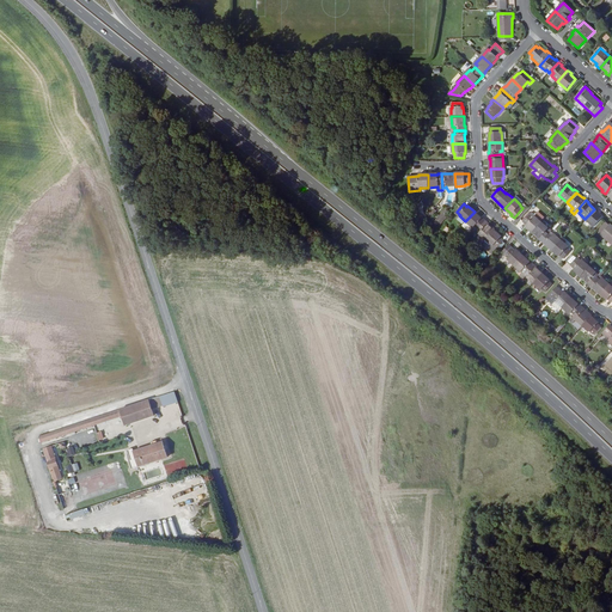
[(603,218),(597,212),(598,210),(595,208),(594,209),(585,219),(594,227),(603,218)]
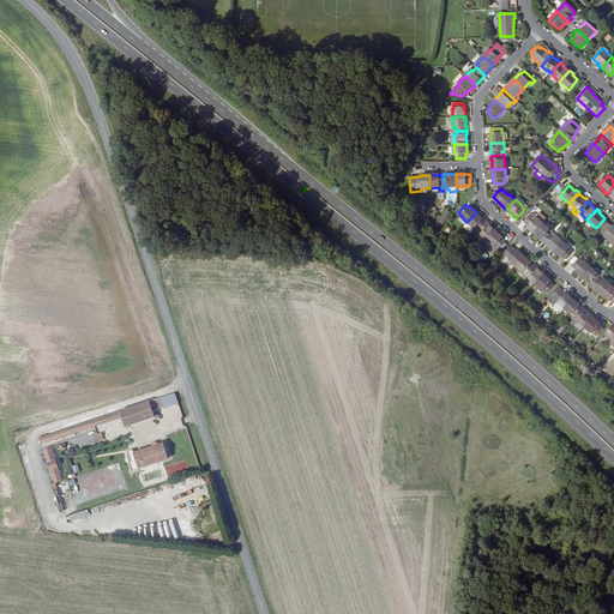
[(439,220),(441,222),(450,214),(447,211),(439,220)]
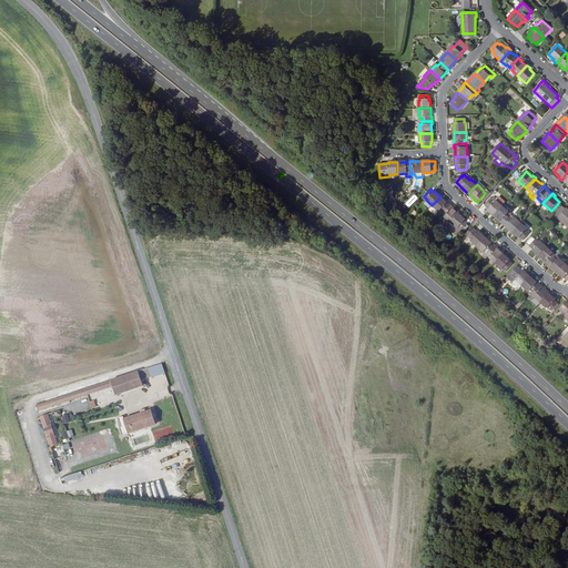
[(450,204),(447,202),(447,203),(440,196),(432,205),(429,209),(435,214),(436,214),(438,212),(439,213),(440,215),(443,213),(450,204)]
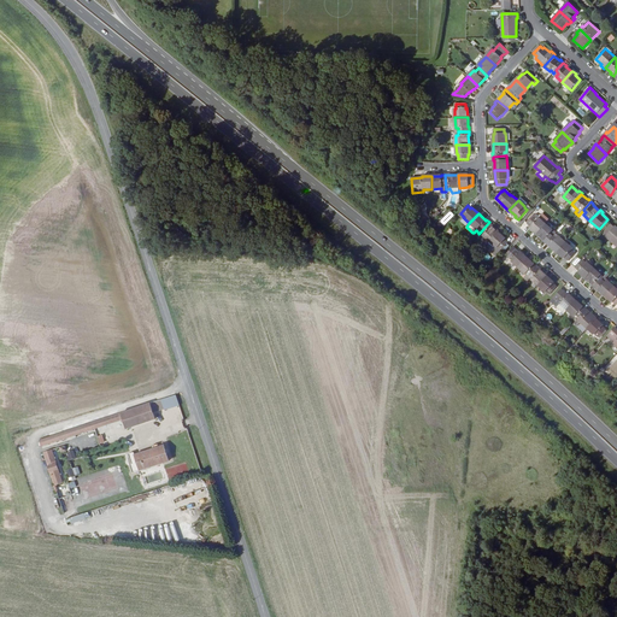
[(540,217),(536,215),(528,224),(530,227),(530,228),(538,235),(546,224),(550,221),(542,215),(540,217)]
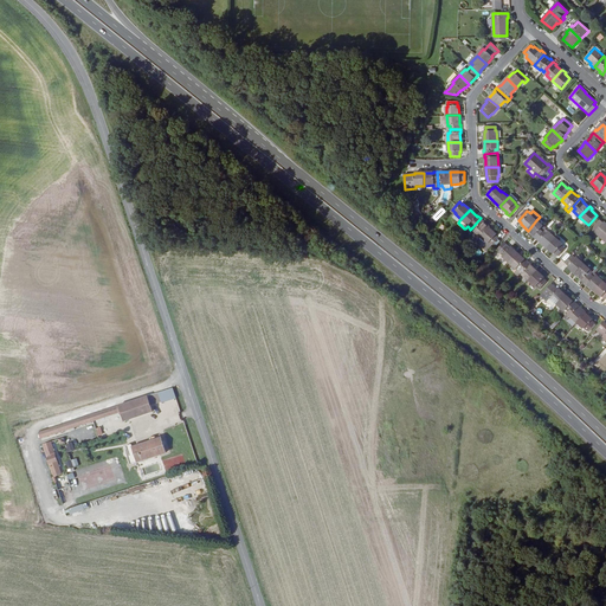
[(481,238),(489,229),(483,223),(483,221),(481,218),(472,227),(476,230),(474,231),(481,238)]
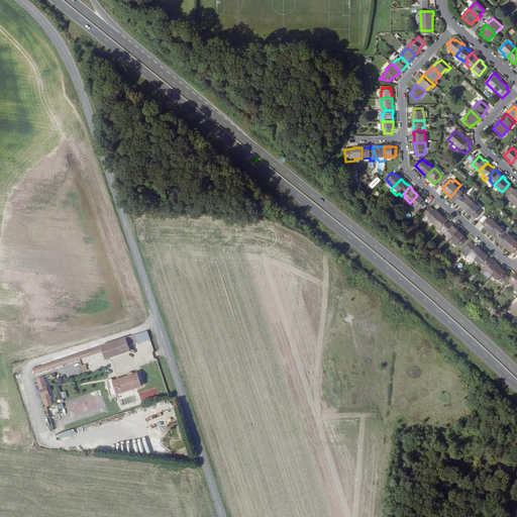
[(457,205),(464,198),(467,195),(463,193),(457,188),(450,197),(455,202),(454,202),(457,205)]
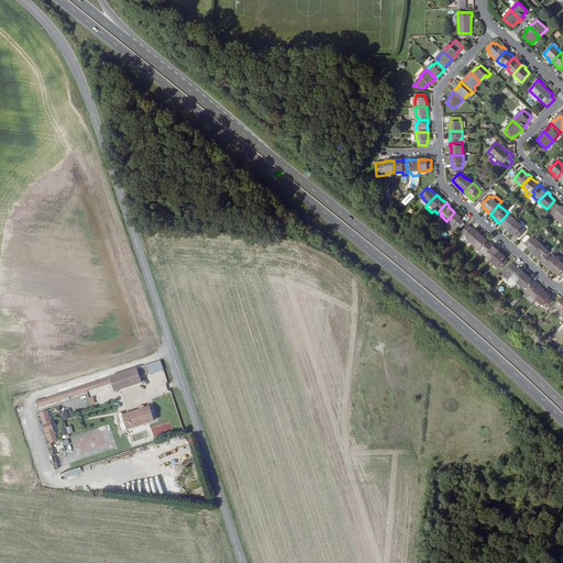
[(562,208),(561,207),(558,205),(550,212),(553,216),(562,224),(562,208)]
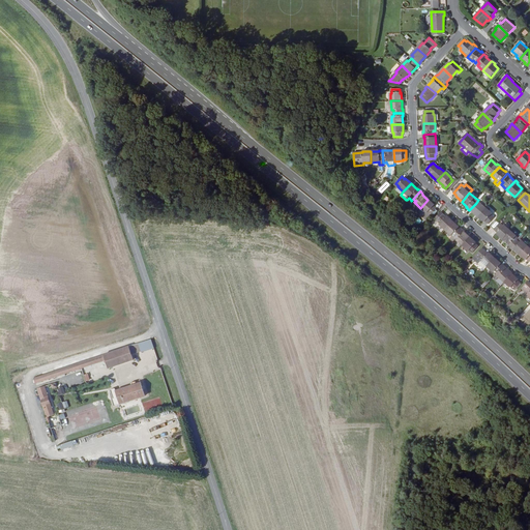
[(430,215),(437,208),(434,206),(434,205),(428,200),(420,208),(427,213),(428,212),(430,215)]
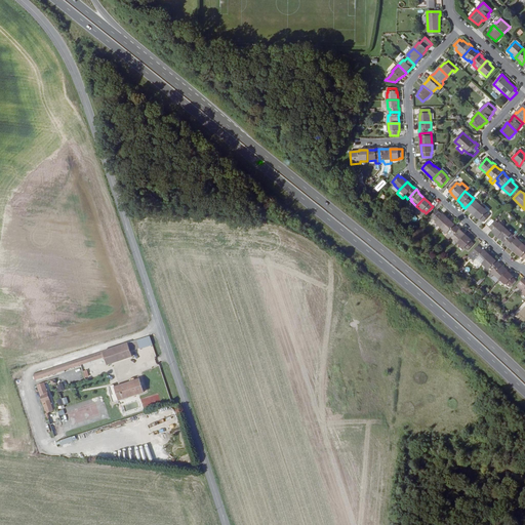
[(481,206),(476,201),(474,202),(472,201),(465,208),(467,210),(468,209),(474,215),(481,206)]
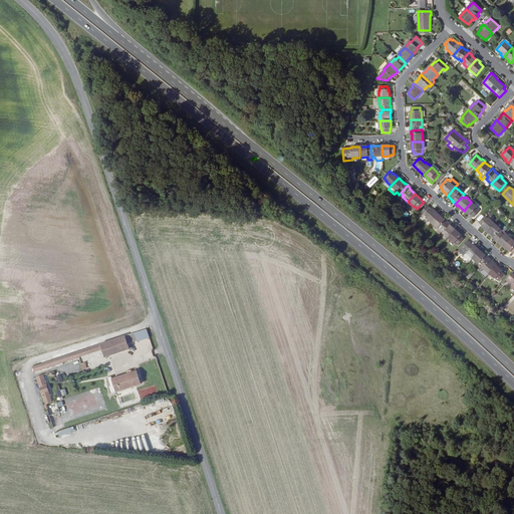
[(464,211),(470,216),(471,215),(473,218),(479,211),(477,209),(477,208),(471,202),(464,211)]
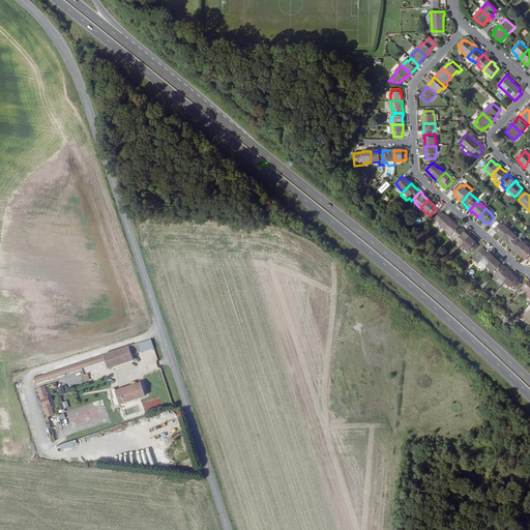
[(435,218),(440,224),(439,225),(445,231),(452,223),(446,216),(446,217),(441,212),(435,218)]
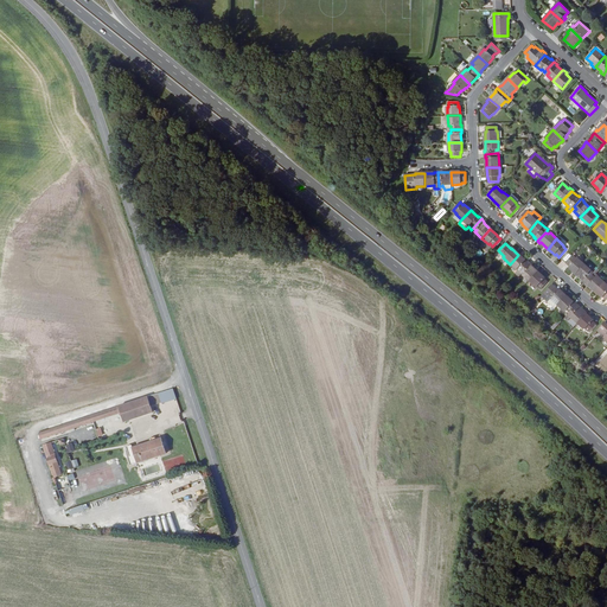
[(522,272),(530,263),(526,260),(525,261),(518,255),(510,264),(517,270),(518,268),(522,272)]
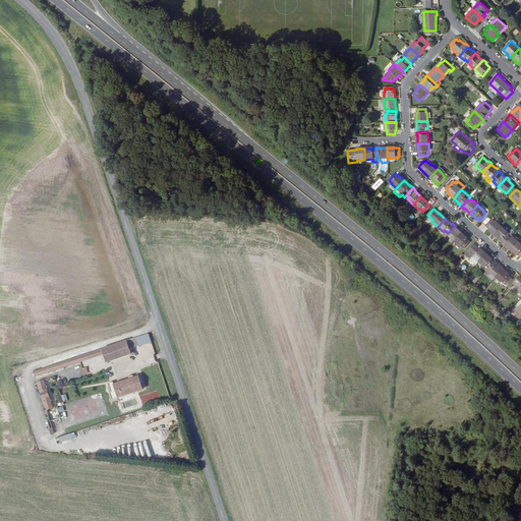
[(495,235),(502,227),(496,221),(496,222),(493,220),(485,227),(488,229),(495,235)]
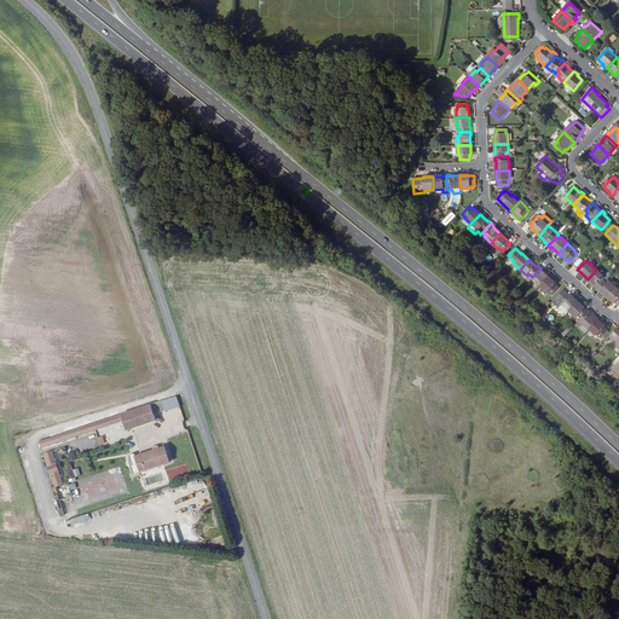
[(542,271),(543,271),(541,268),(532,277),(534,279),(533,281),(541,288),(549,278),(542,271)]
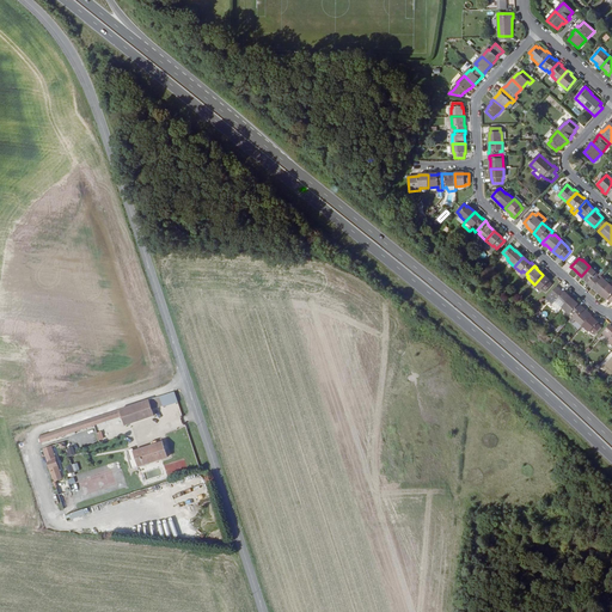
[(598,273),(597,273),(589,267),(581,276),(585,280),(583,280),(589,286),(600,275),(598,273)]
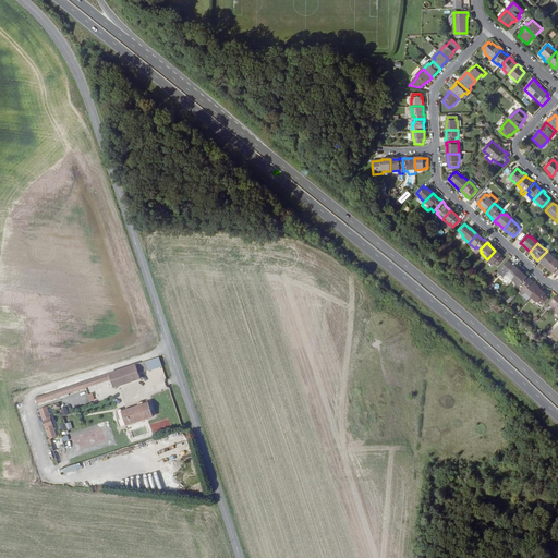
[(497,266),(504,259),(500,257),(501,256),(495,251),(487,259),(493,265),(494,264),(497,266)]
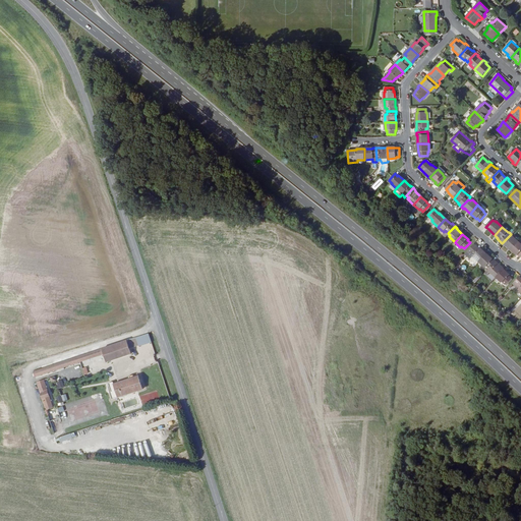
[(511,250),(519,242),(513,237),(513,236),(512,235),(511,234),(502,243),(505,245),(511,250)]
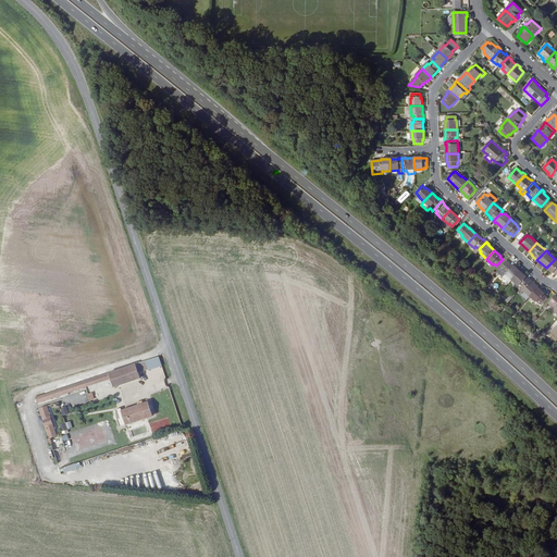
[(556,274),(556,261),(555,259),(546,268),(553,273),(554,273),(556,275),(556,274)]
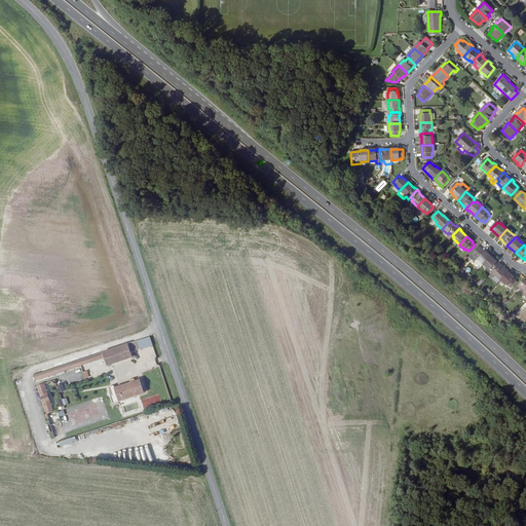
[(482,249),(476,256),(479,258),(478,259),(484,265),(491,257),(485,251),(484,252),(482,249)]
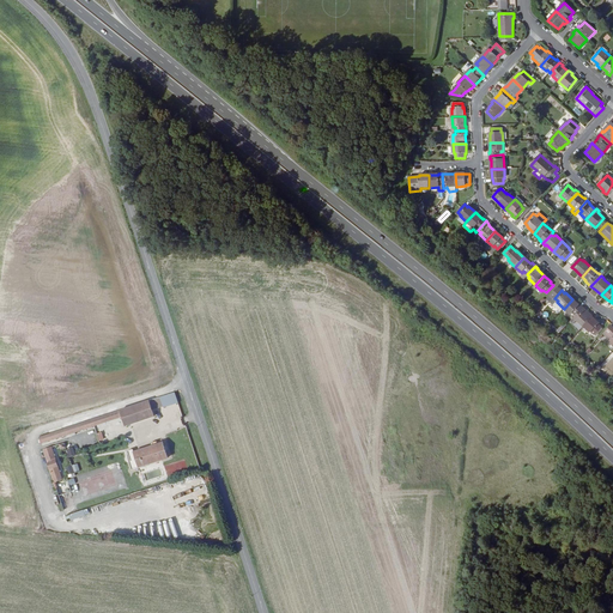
[(570,315),(572,313),(576,316),(583,308),(580,304),(580,305),(572,299),(564,309),(570,315)]
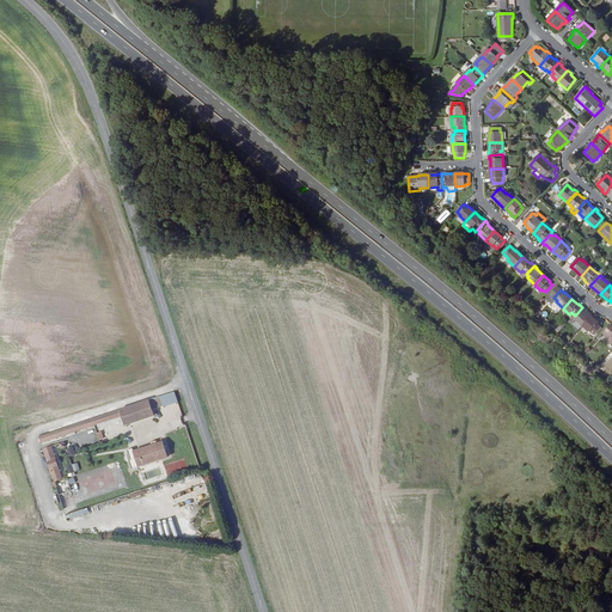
[(592,317),(585,311),(586,310),(582,307),(575,316),(577,318),(576,320),(582,326),(592,317)]
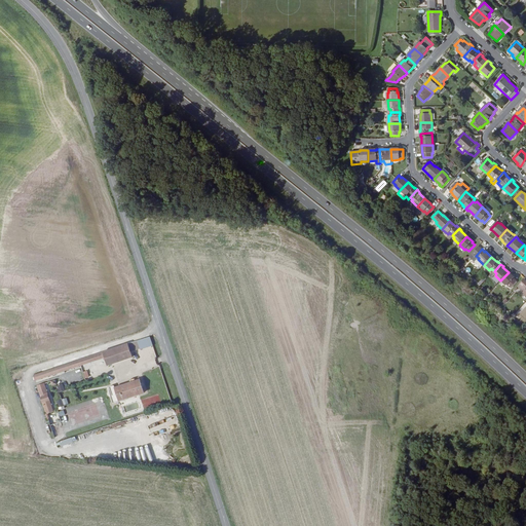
[(508,285),(511,288),(517,282),(514,278),(514,277),(509,272),(500,280),(506,286),(508,285)]
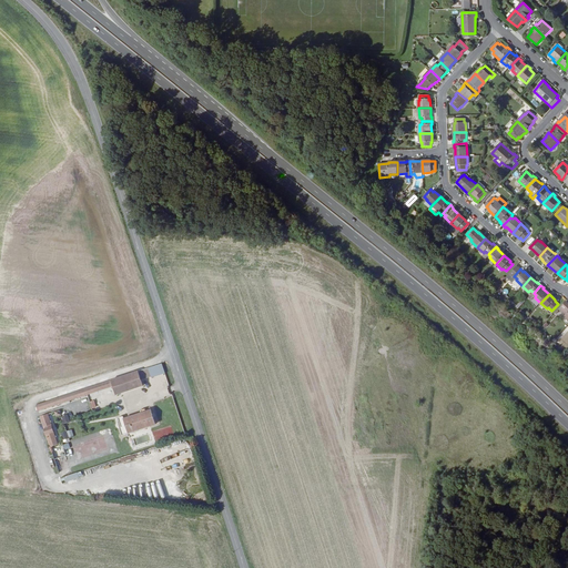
[(567,304),(566,302),(558,310),(567,318),(567,304)]
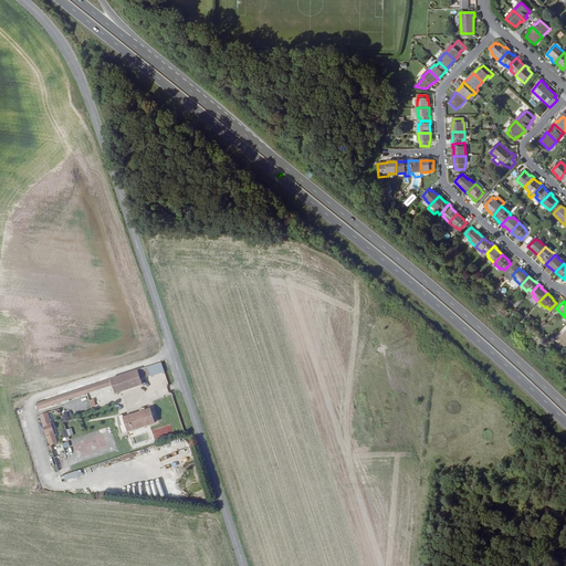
[(143,377),(159,373),(157,364),(140,369),(143,377)]
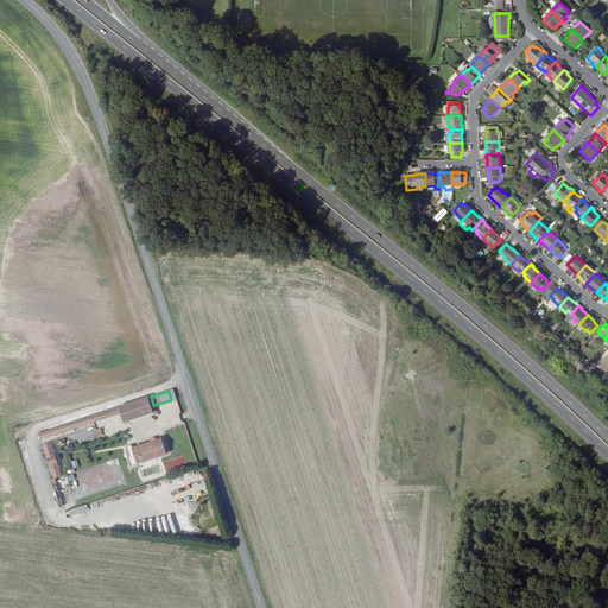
[(153,415),(149,398),(119,407),(121,413),(124,423),(153,415)]
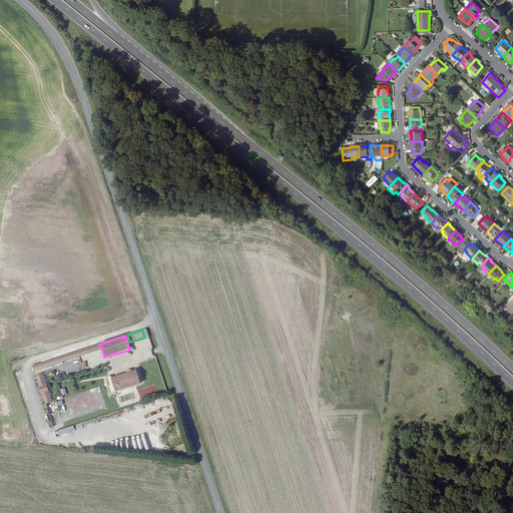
[(34,371),(102,349),(100,344),(32,365),(34,371)]
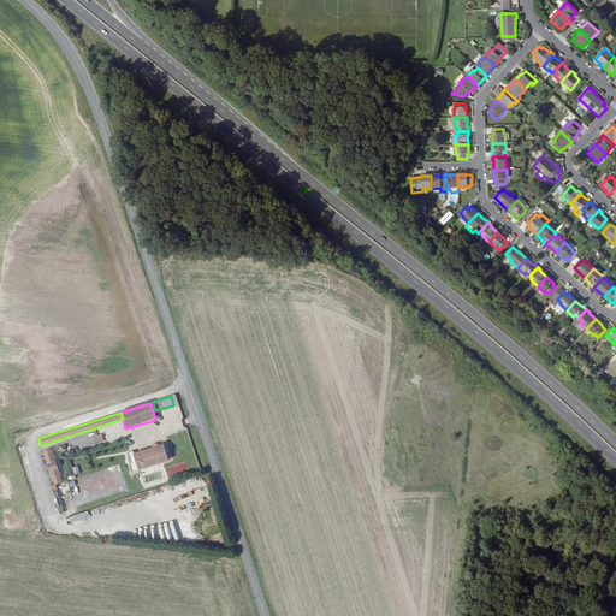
[(128,455),(132,471),(166,460),(163,445),(157,446),(157,444),(149,446),(150,449),(132,454),(132,451),(126,454),(128,455)]
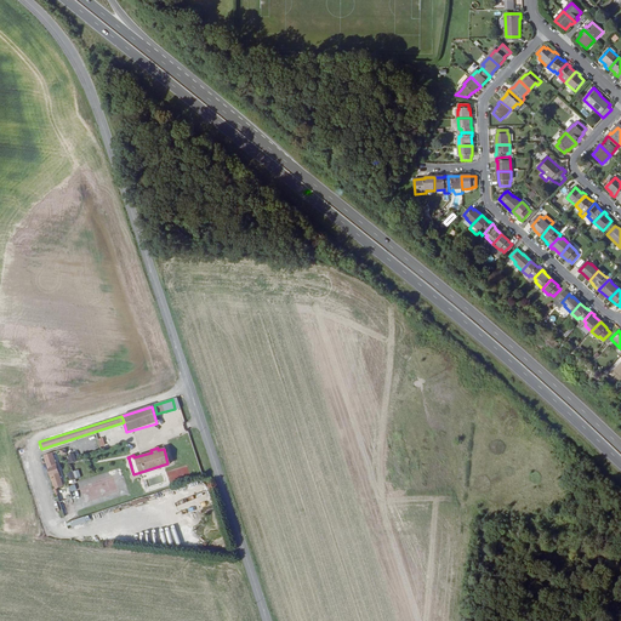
[(50,453),(43,455),(53,488),(62,485),(50,453)]
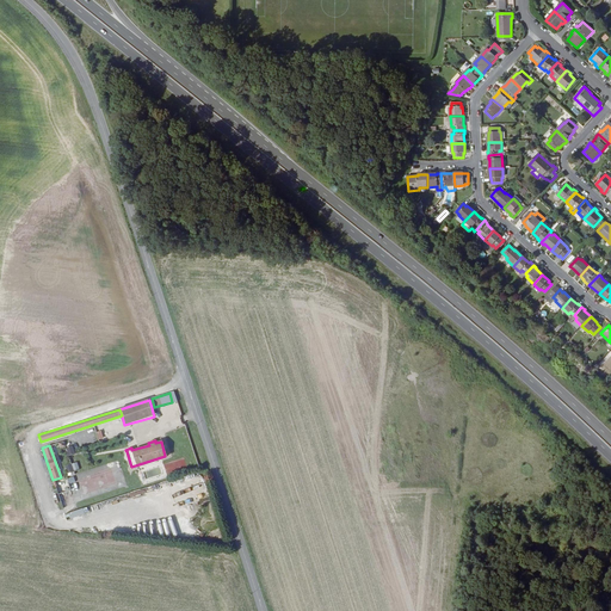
[(181,457),(164,466),(168,475),(186,468),(181,457)]
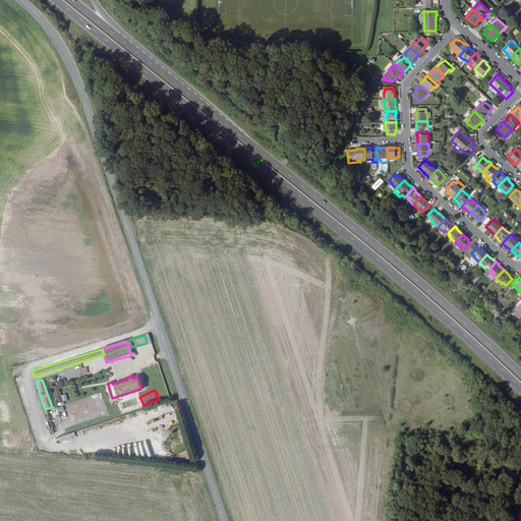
[(84,406),(76,408),(76,406),(67,409),(70,420),(88,415),(84,406)]
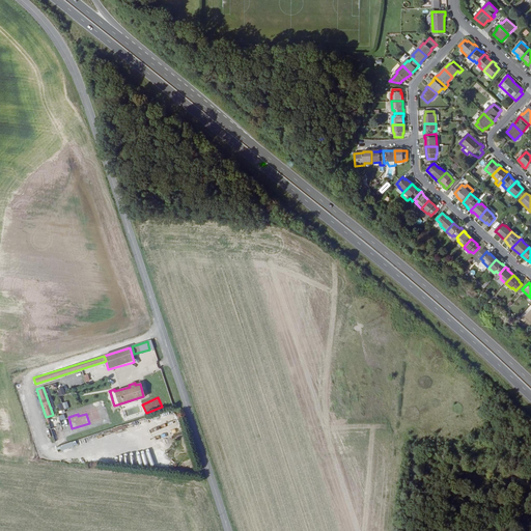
[(59,425),(51,428),(55,440),(63,437),(59,425)]
